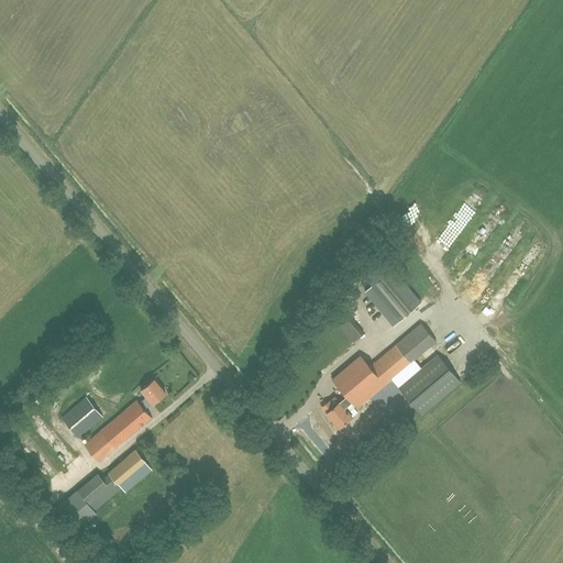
[(471,220),(485,198),(476,191),(462,213),(471,220)]
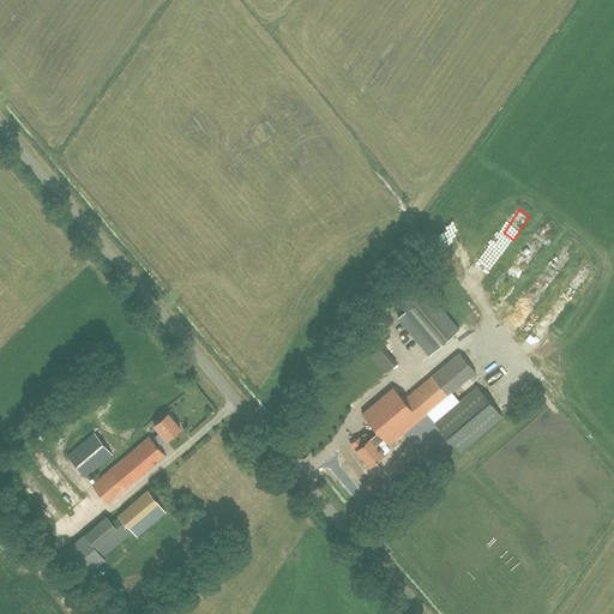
[(541,251),(555,233),(546,224),(531,242),(541,251)]
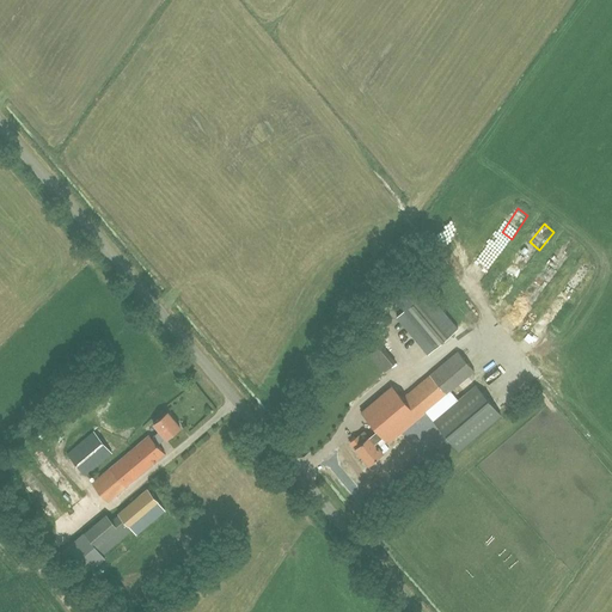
[(515,262),(510,270),(521,276),(526,268),(515,262)]
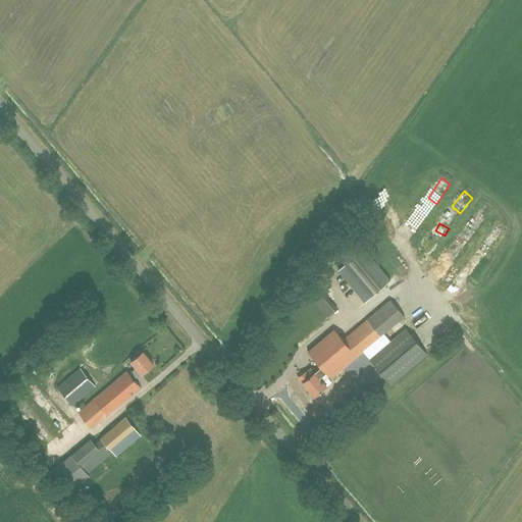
[(340,241),(330,249),(344,264),(338,268),(365,300),(379,286),(389,278),(351,232),(340,241)]
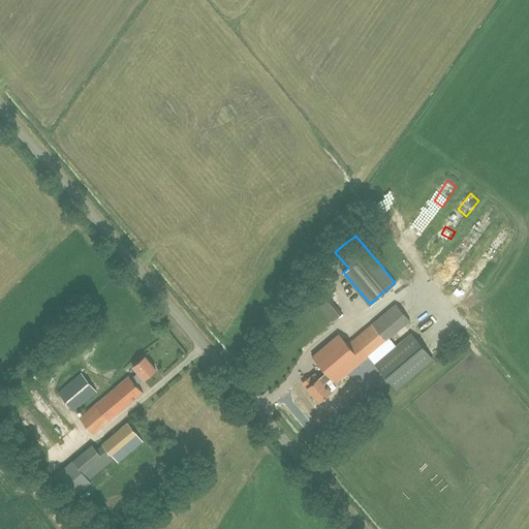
[(333,322),(342,314),(321,290),(312,299),(333,322)]
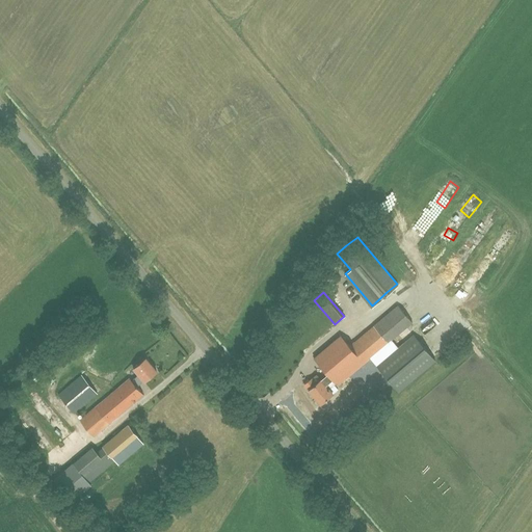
[(324,384),(320,380),(317,375),(312,379),(304,386),(309,391),(321,405),(327,399),(328,400),(331,397),(331,396),(333,395),(338,390),(336,387),(337,386),(370,357),(377,366),(399,392),(435,361),(414,336),(398,348),(391,341),(411,323),(398,307),(374,326),(350,347),(341,336),(314,358),(330,378),(324,384)]
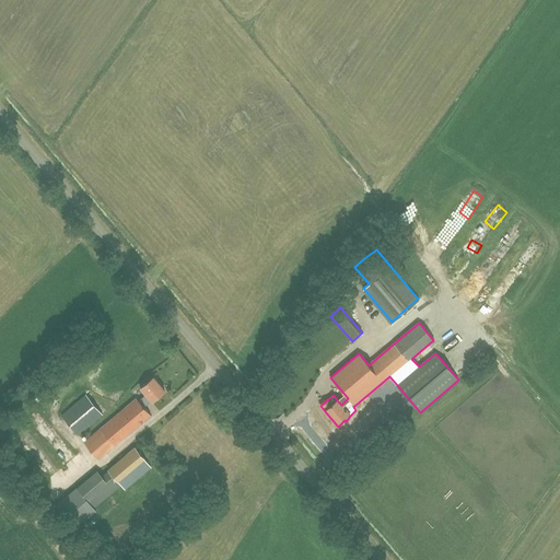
[(152,403),(165,392),(153,377),(140,388),(146,395),(138,401),(136,398),(84,442),(98,459),(151,416),(143,408),(151,401),(152,403)]
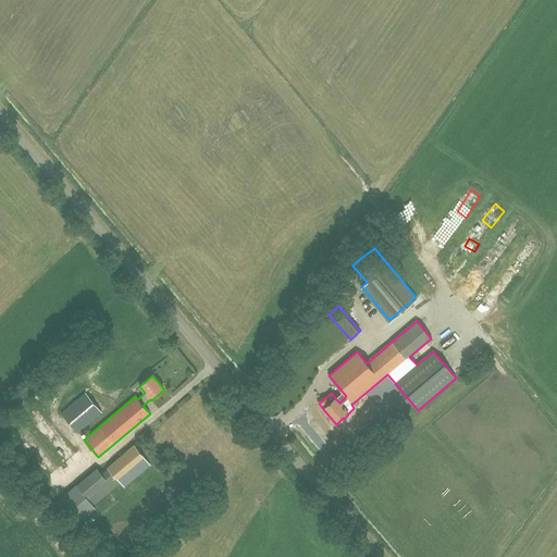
[(44,404),(51,398),(46,391),(38,396),(44,404)]
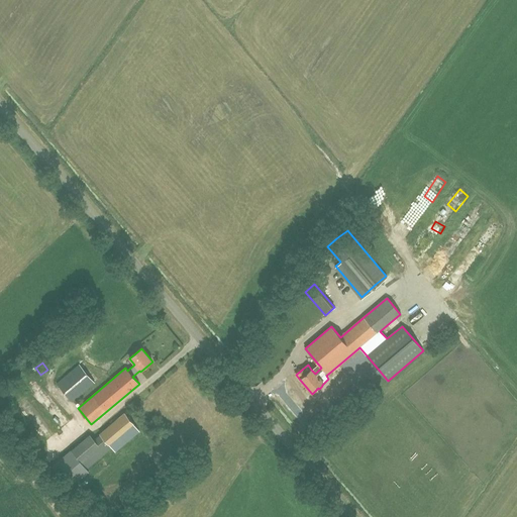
[(72,402),(94,384),(79,365),(57,384),(72,402)]
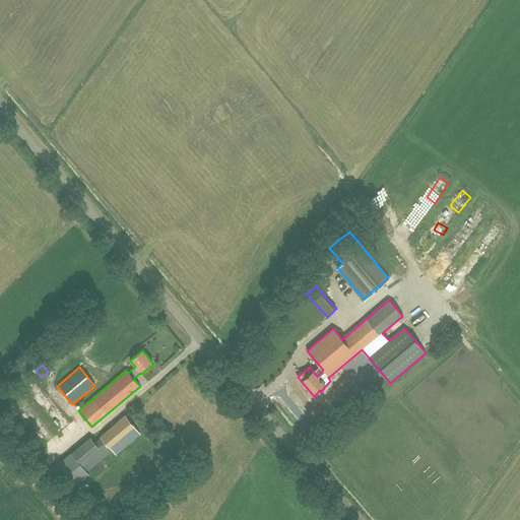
[(116,454),(139,434),(125,416),(119,421),(119,423),(94,443),(90,438),(72,453),(87,472),(113,451),(116,454)]
